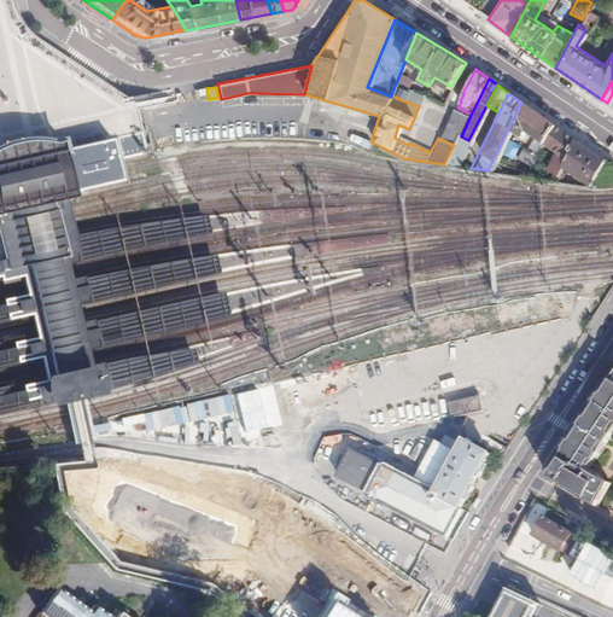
[(555,126),(521,103),(508,129),(519,138),(524,131),(533,138),(525,149),(521,146),(514,156),(527,166),(541,146),(555,126)]
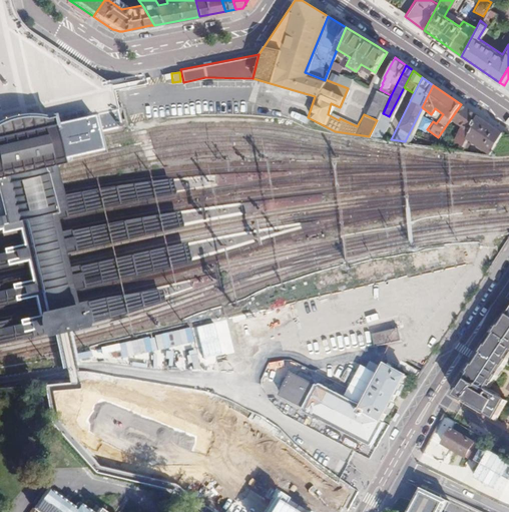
[(377,87),(364,114),(377,120),(381,112),(383,113),(391,95),(380,89),(377,87)]
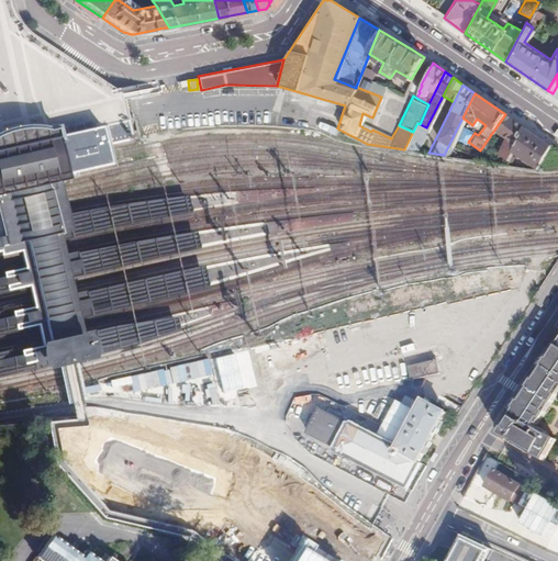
[(523,127),(505,114),(492,133),(504,139),(495,155),(505,161),(510,155),(517,143),(514,141),(523,127)]
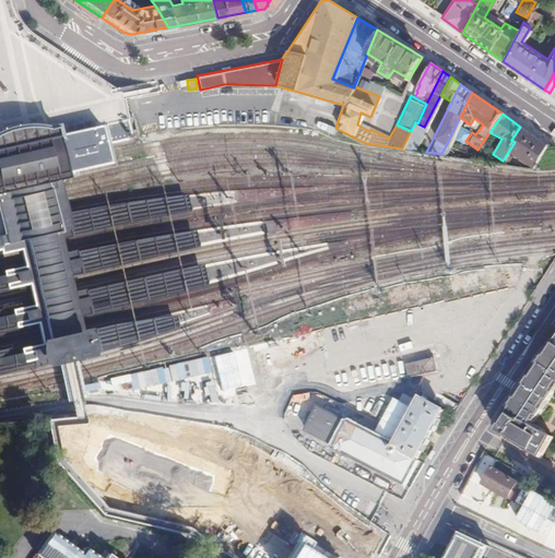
[(128,139),(124,117),(96,122),(102,144),(128,139)]
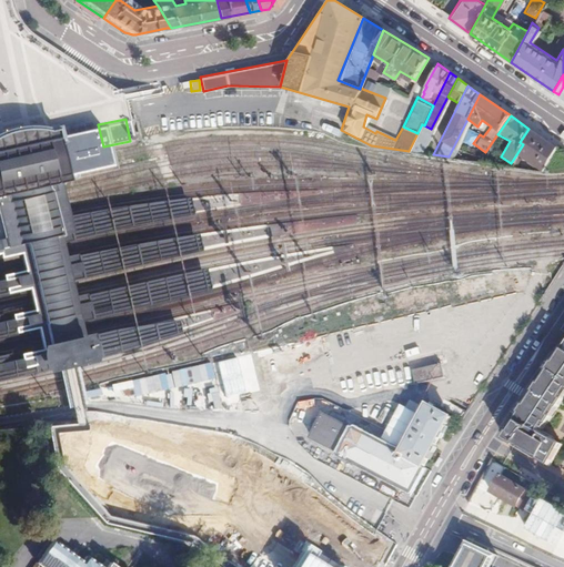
[(418,133),(409,151),(418,152),(424,140),(425,140),(431,129),(424,125),(422,124),(418,133)]
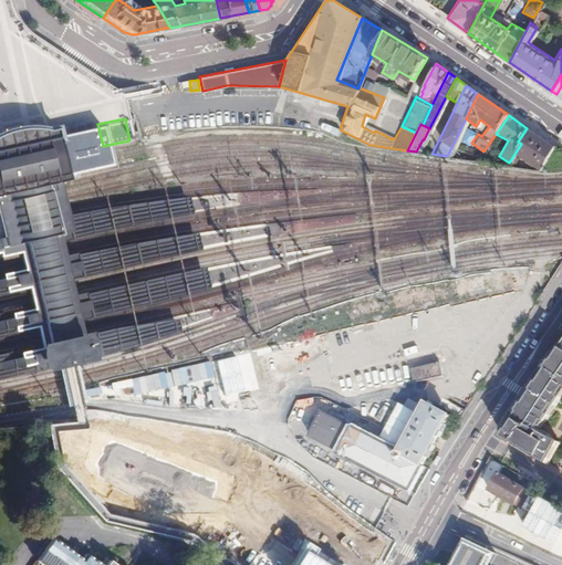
[(0,233),(1,238),(0,238),(0,255),(4,254),(16,252),(19,267),(20,270),(0,274),(0,283),(2,291),(23,286),(24,290),(29,305),(29,309),(8,314),(9,322),(11,331),(33,325),(34,328),(38,345),(39,348),(16,353),(18,362),(19,366),(30,363),(38,362),(51,358),(58,357),(62,356),(66,355),(71,354),(82,352),(80,342),(79,337),(79,333),(74,318),(73,313),(70,297),(69,293),(65,279),(63,273),(60,258),(59,255),(54,234),(66,231),(63,217),(63,216),(63,215),(56,185),(58,184),(59,182),(59,180),(64,179),(62,174),(83,169),(92,167),(105,164),(96,126),(82,131),(53,136),(52,128),(43,131),(37,129),(29,128),(23,128),(14,129),(10,129),(2,132),(0,133),(0,233)]
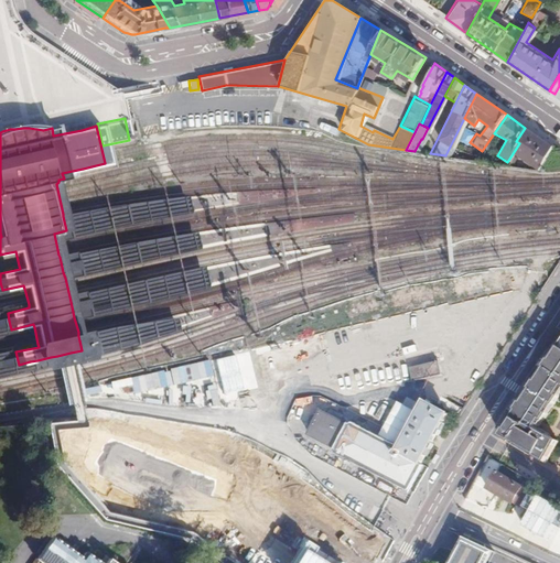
[(537,171),(552,147),(525,128),(516,141),(519,143),(512,155),(537,171)]
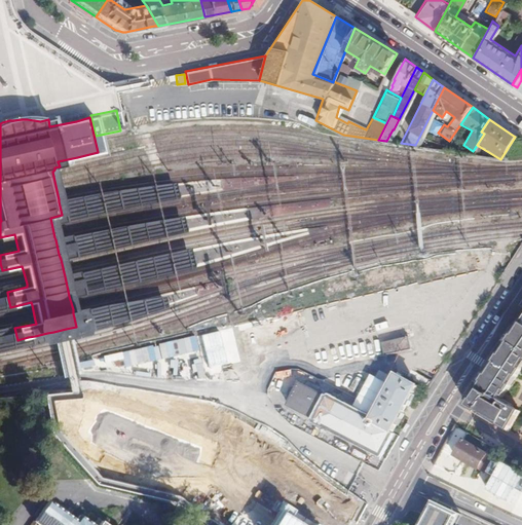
[(453,272),(453,263),(445,264),(445,258),(419,260),(421,275),(453,272)]
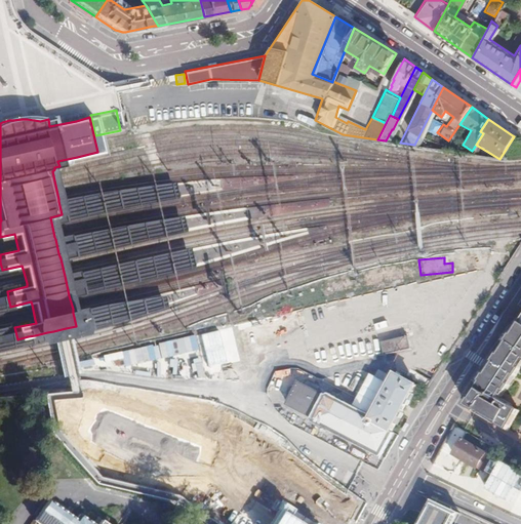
[(414,262),(401,265),(404,280),(417,277),(414,262)]
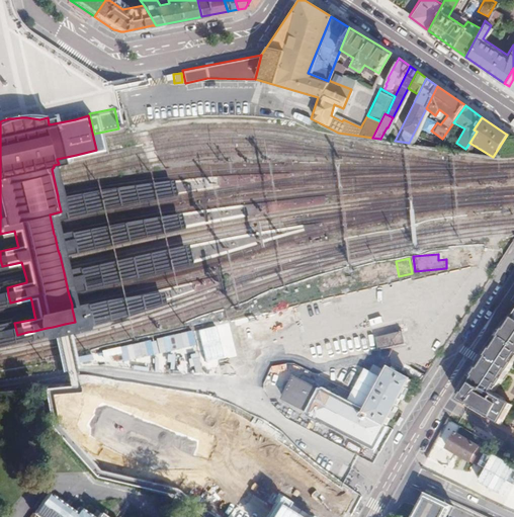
[(513,320),(510,318),(455,400),(496,423),(497,423),(509,405),(490,391),(513,354),(513,320)]
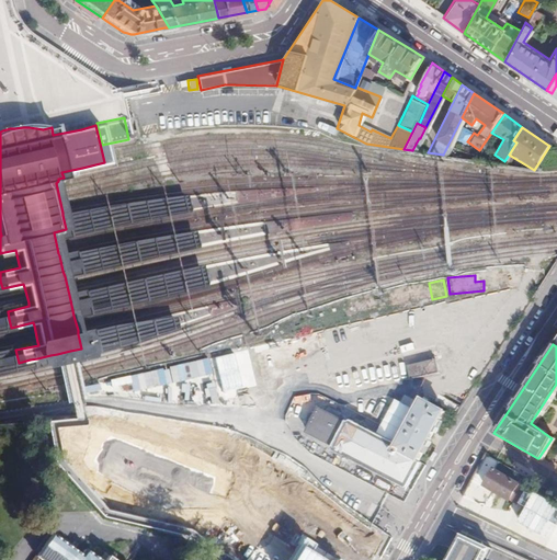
[(396,389),(394,380),(435,370),(433,358),(379,372),(385,391),(396,389)]
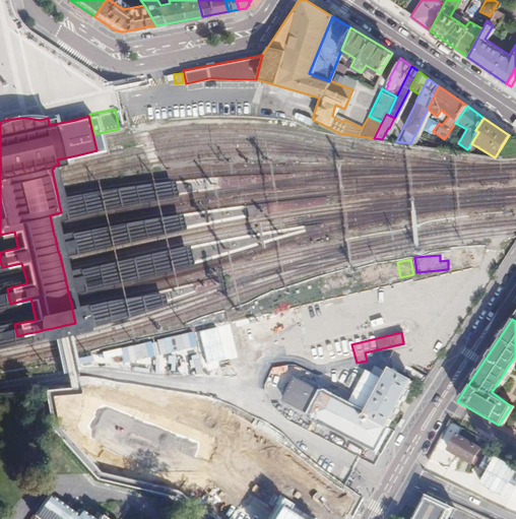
[(273,358),(241,364),(244,377),(276,371),(273,358)]
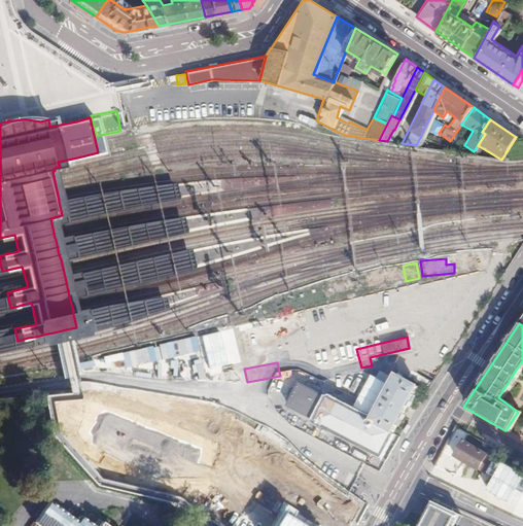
[(344,362),(327,363),(327,374),(344,373),(344,362)]
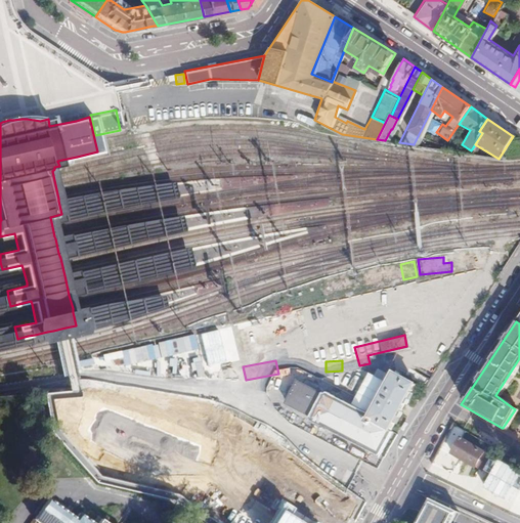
[(390,377),(367,419),(387,429),(398,408),(410,387),(395,379),(390,377)]
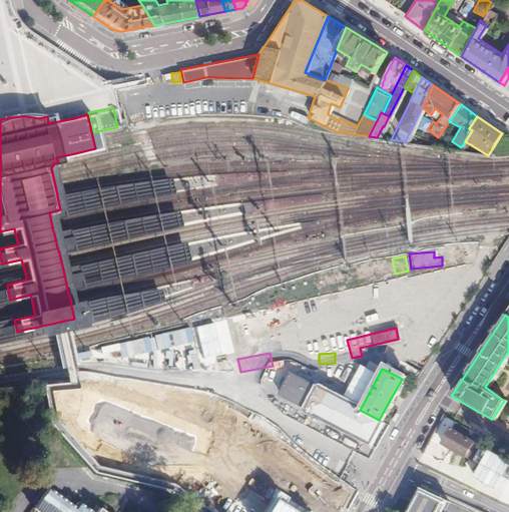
[(379,420),(360,410),(290,373),(279,395),(368,442),(377,425),(379,420)]
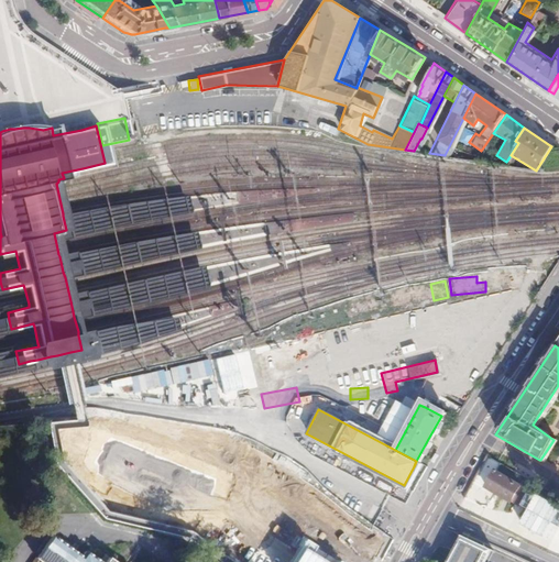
[(492,471),(484,486),(510,500),(518,485),(492,471)]
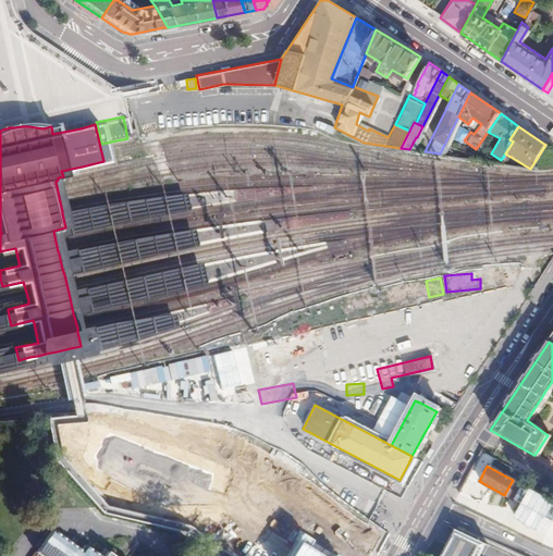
[(503,517),(500,524),(512,530),(515,521),(503,517)]
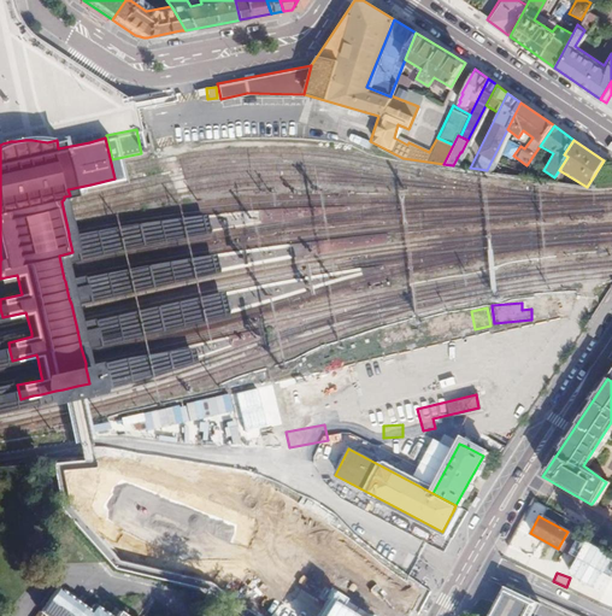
[(103,615),(90,608),(87,612),(52,588),(35,612),(40,615),(103,615)]
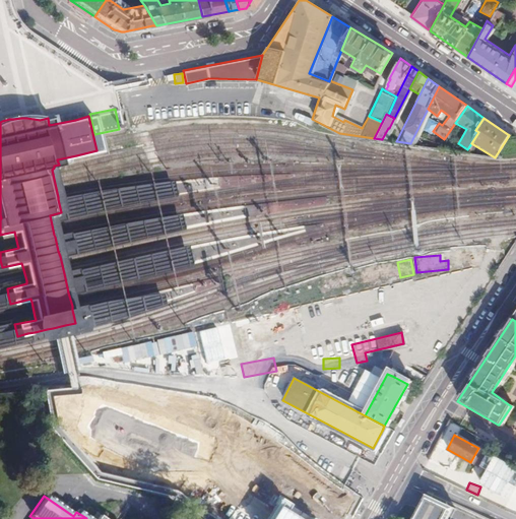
[(452,509),(425,496),(420,504),(411,518),(446,518),(448,517),(452,509)]
